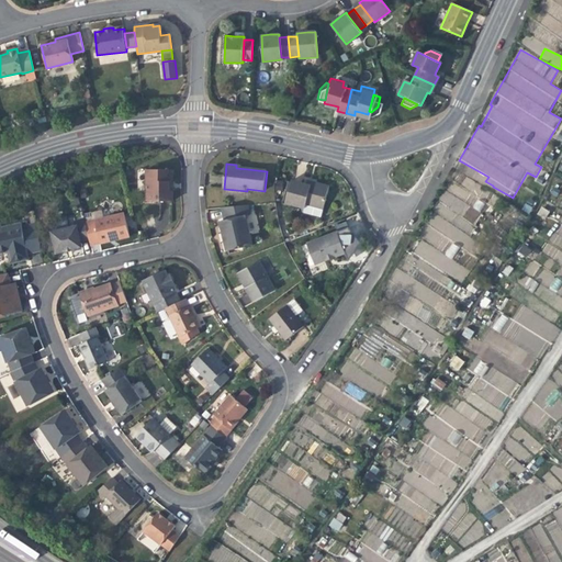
[(171,182),(176,179),(176,175),(171,172),(171,170),(148,170),(148,202),(175,202),(176,191),(171,191),(171,182)]
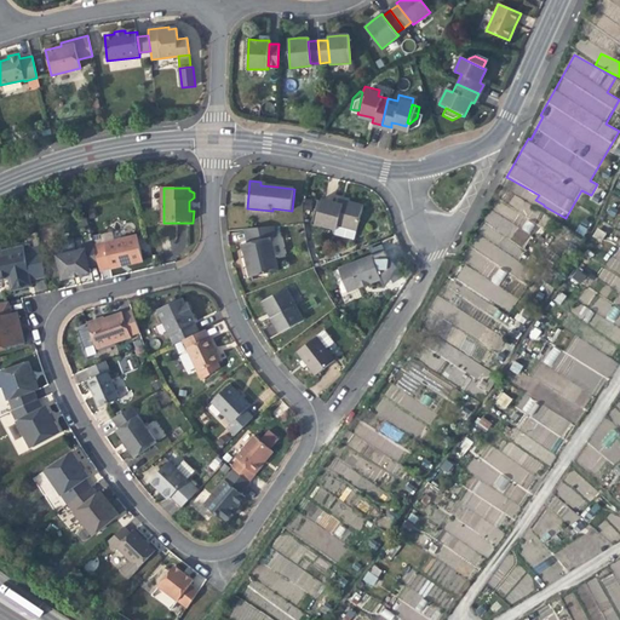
[(317,224),(338,229),(340,224),(359,229),(366,205),(346,200),(345,204),(340,202),(325,197),(323,200),(317,223),(317,224)]
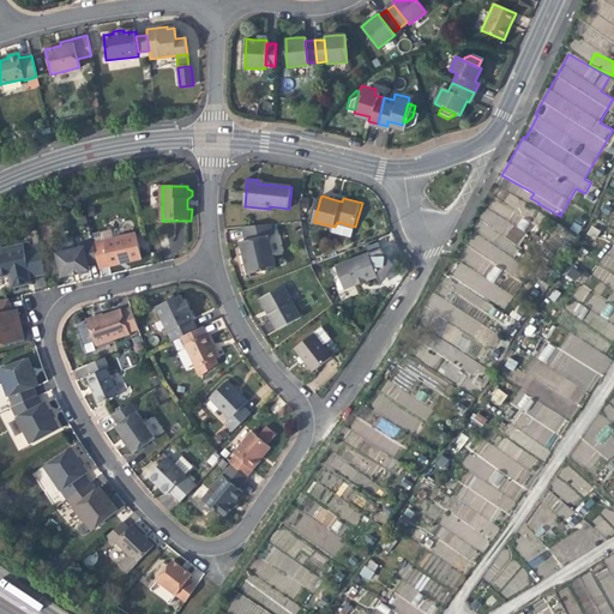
[(524,232),(530,222),(521,217),(516,227),(524,232)]
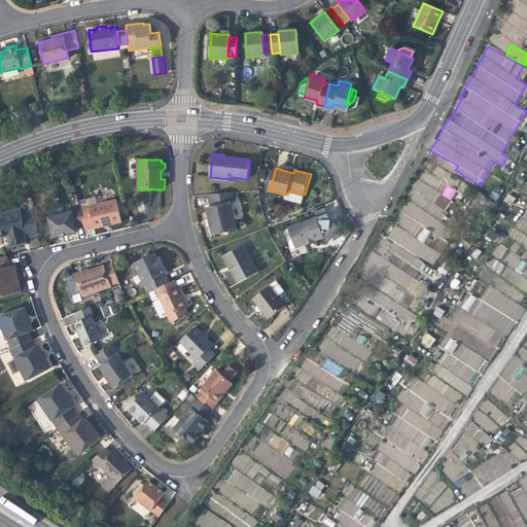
[(289,190),(287,195),(286,199),(303,204),(305,195),(289,190)]
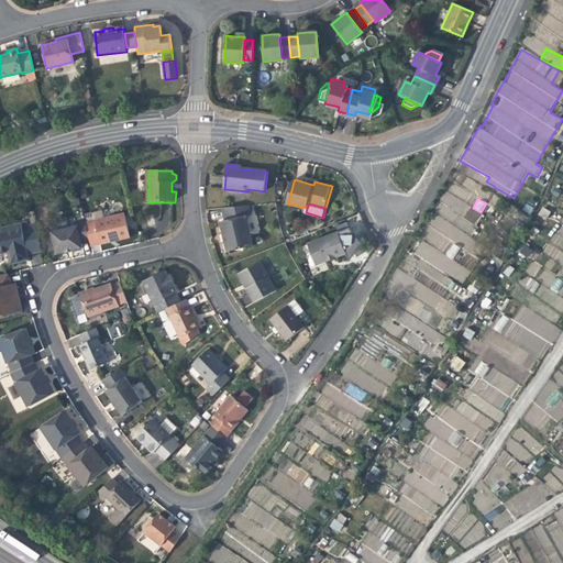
[(225,221),(246,216),(251,214),(249,206),(222,208),(225,221)]
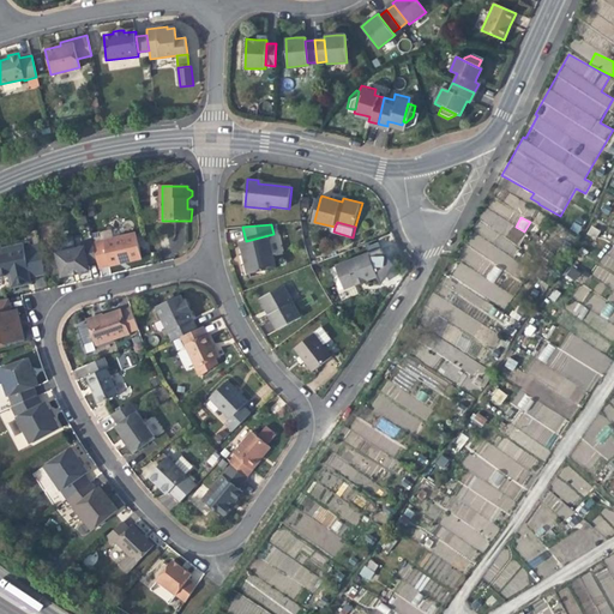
[(505,236),(517,245),(525,234),(513,226),(505,236)]
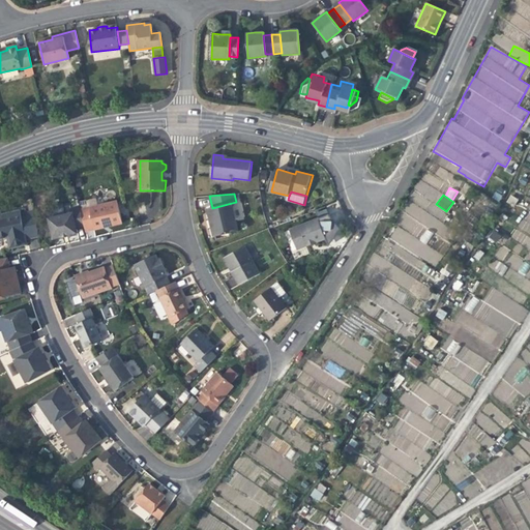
[(510,195),(506,202),(514,206),(518,199),(510,195)]
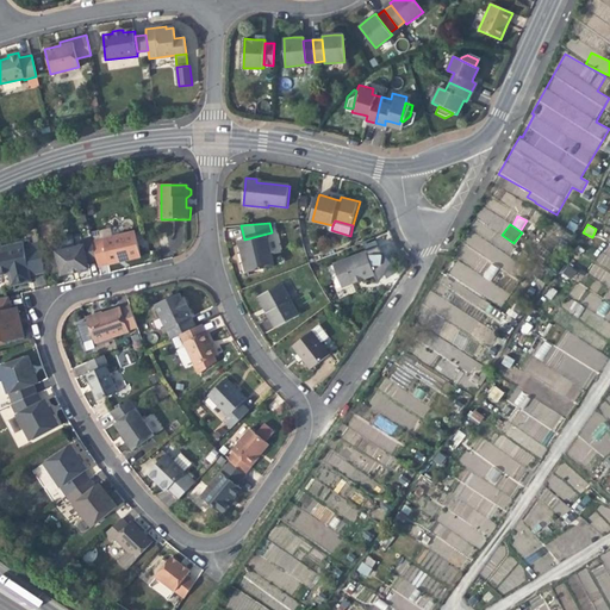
[(274,267),(267,234),(244,240),(240,241),(244,256),(248,273),(274,267)]
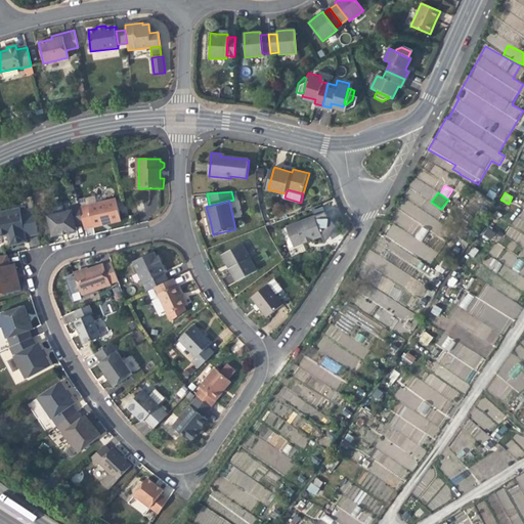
[(115,202),(89,208),(94,228),(106,225),(120,222),(115,202)]
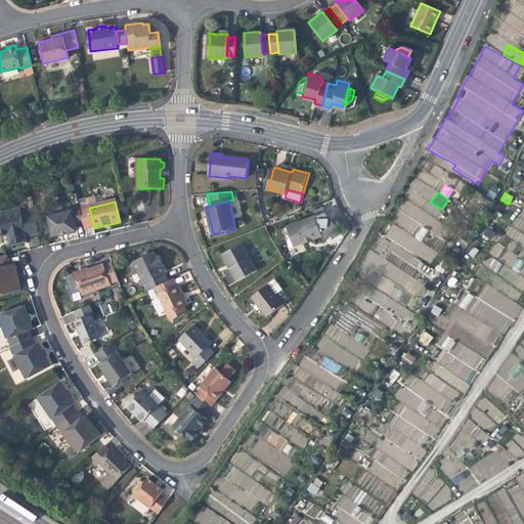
[(523,207),(514,224),(517,226),(520,221),(523,223),(523,207)]
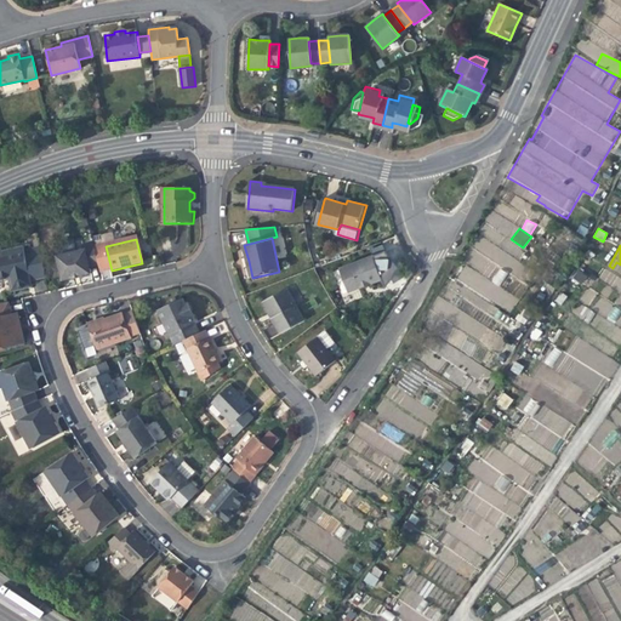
[(112,271),(106,246),(95,249),(100,268),(101,274),(112,271)]
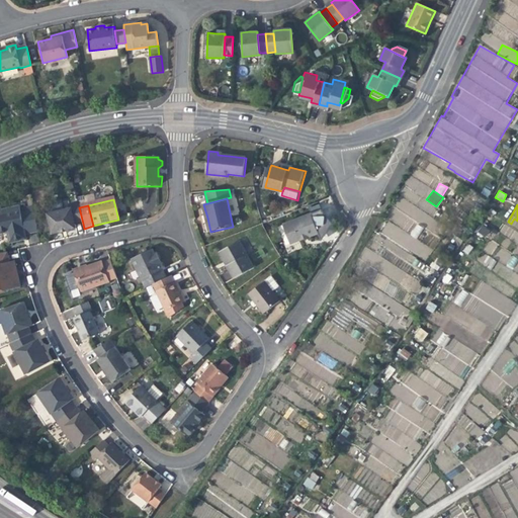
[(21,236),(25,235),(19,209),(18,206),(1,210),(2,213),(0,213),(0,235),(6,234),(9,244),(22,241),(21,236)]
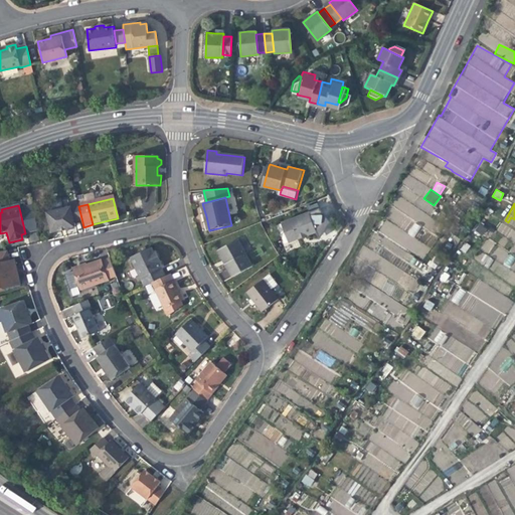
[(31,205),(19,208),(25,233),(37,230),(31,205)]
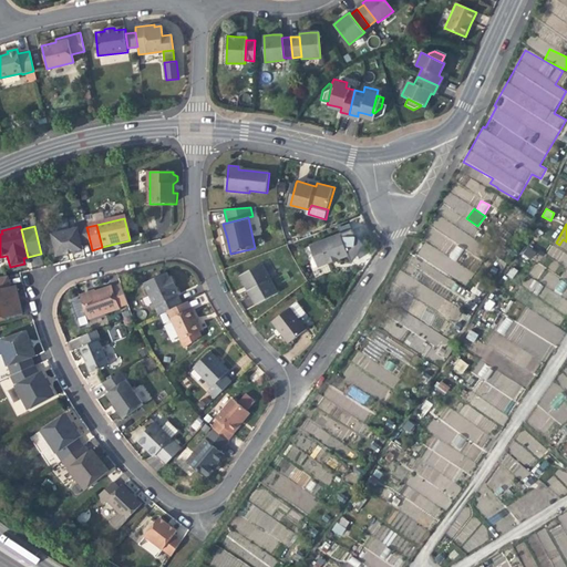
[(76,230),(81,247),(91,245),(86,227),(85,226),(76,228),(76,230)]
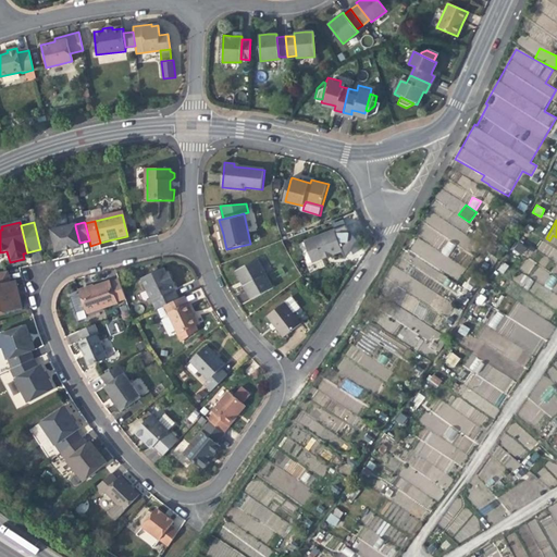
[(81,248),(79,243),(75,226),(51,233),(57,254),(69,250),(81,248)]
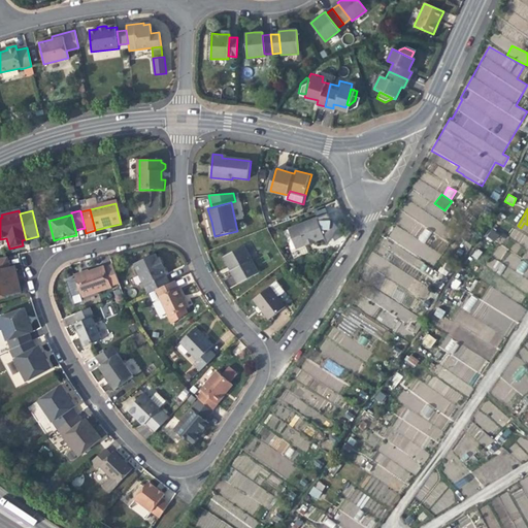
[(325,216),(289,229),(297,249),(306,244),(306,245),(316,241),(332,234),(329,225),(325,216)]
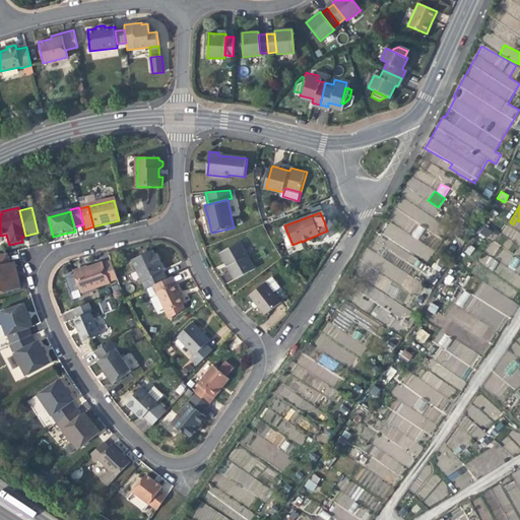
[(382,234),(399,246),(395,252),(412,263),(416,256),(419,258),(428,246),(389,221),(382,234)]
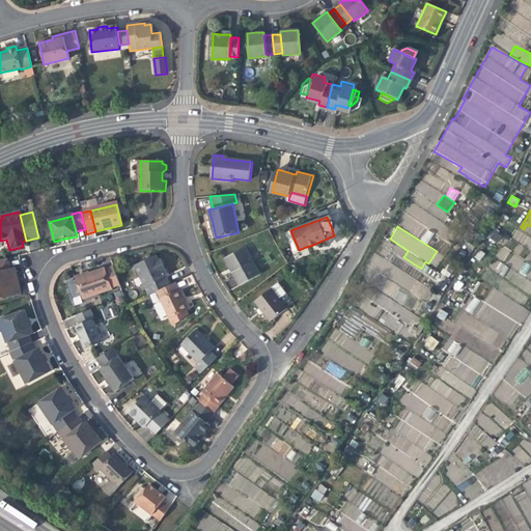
[(495,229),(488,238),(497,244),(503,236),(495,229)]
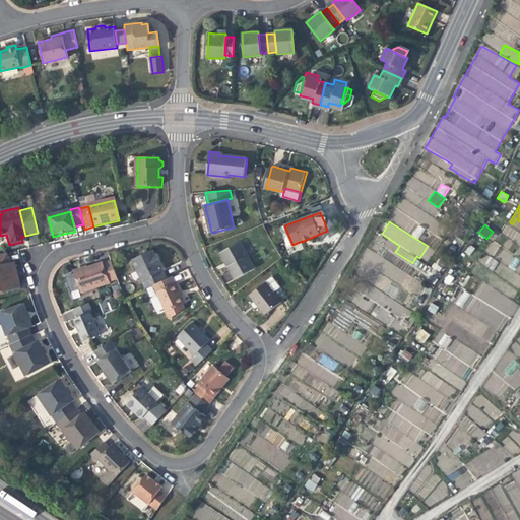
[(418,240),(425,229),(417,225),(411,237),(418,240)]
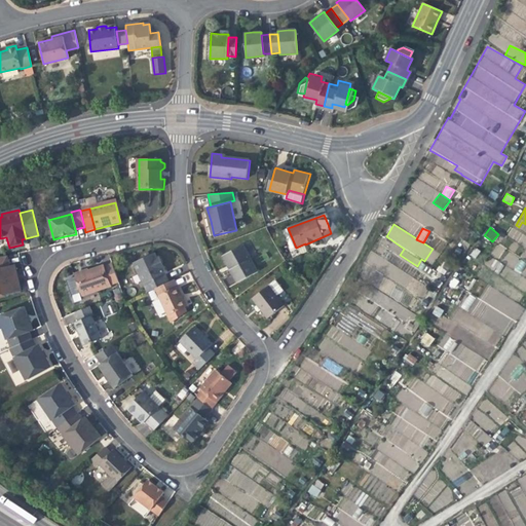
[(498,243),(491,254),(499,259),(505,249),(498,243)]
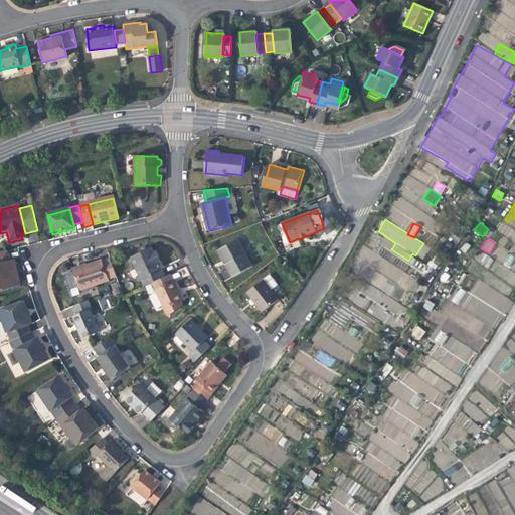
[(238,240),(218,251),(226,266),(233,278),(252,267),(238,240)]
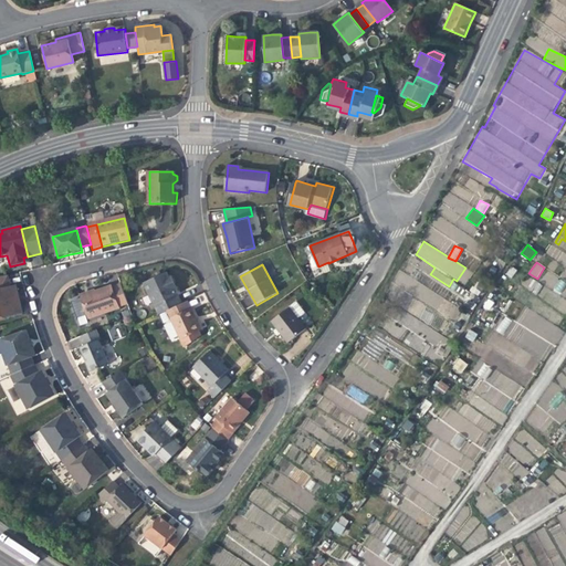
[(158,315),(167,311),(180,304),(174,290),(170,292),(168,286),(171,285),(166,274),(144,284),(158,315)]
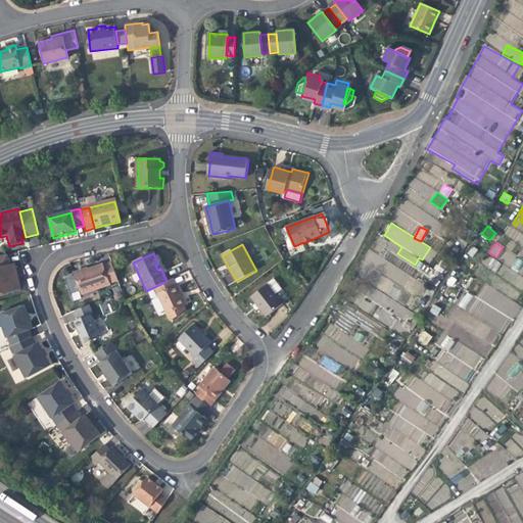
[(0,267),(9,265),(7,254),(0,255),(0,267)]
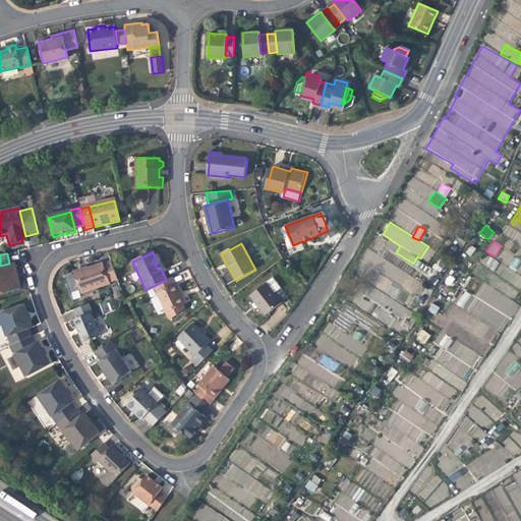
[(494,271),(499,263),(486,254),(480,263),(494,271)]
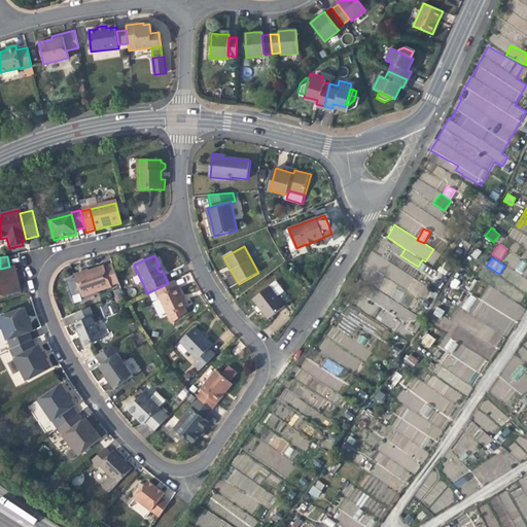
[(515,271),(521,274),(526,264),(521,259),(515,271)]
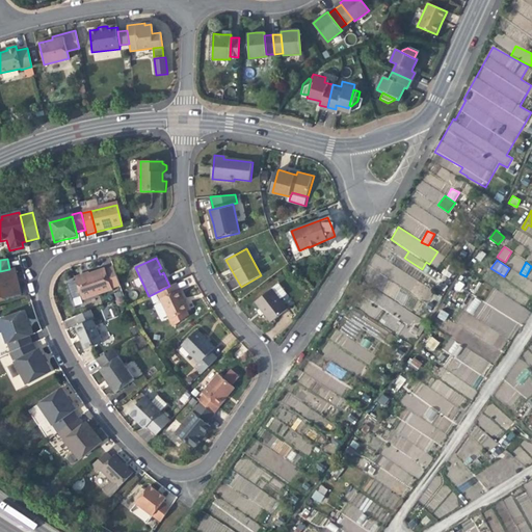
[(105,269),(111,288),(120,285),(113,267),(105,269)]
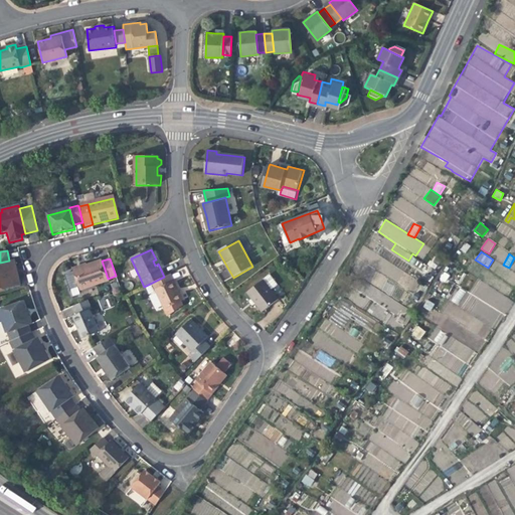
[(9,261),(0,263),(0,290),(20,285),(17,272),(14,260),(9,261)]
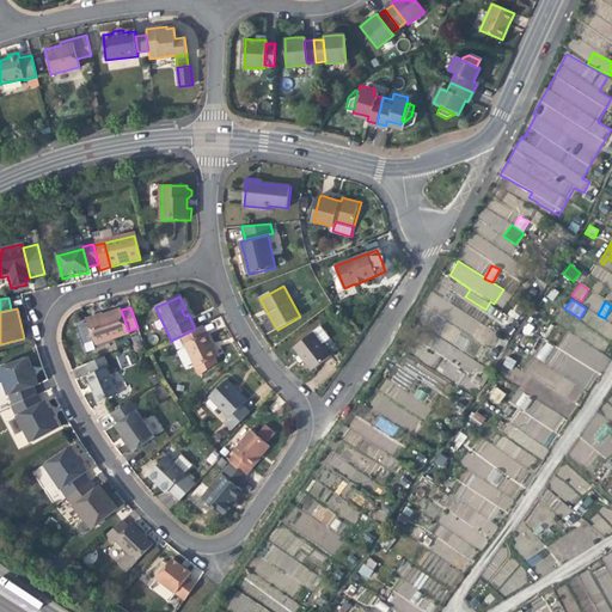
[(128,334),(128,331),(121,310),(120,308),(101,316),(101,317),(86,322),(90,334),(95,346),(128,334)]
